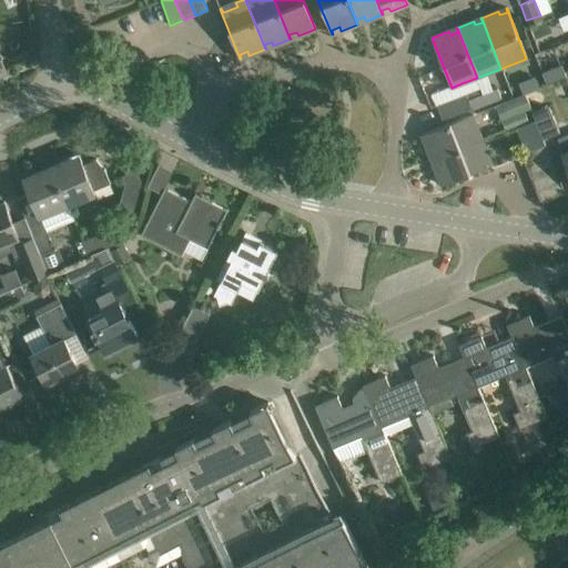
[(567,78),(564,70),(561,66),(543,73),(548,85),(567,78)]
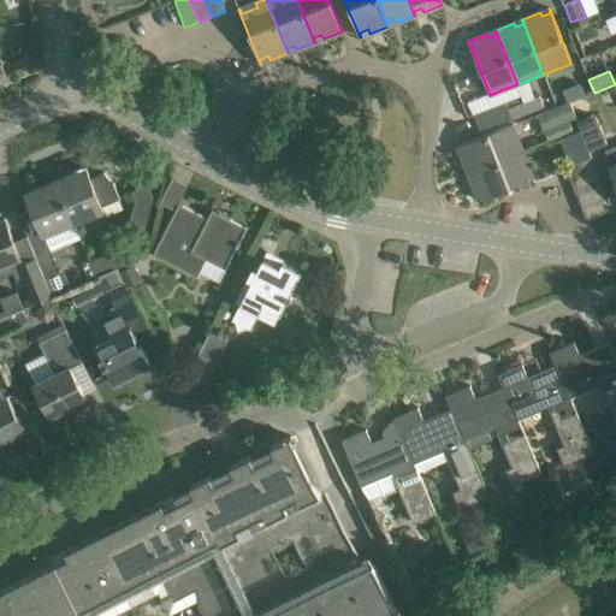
[(523,101),(528,113),(545,107),(540,95),(535,96),(529,81),(517,86),(521,95),(523,101)]
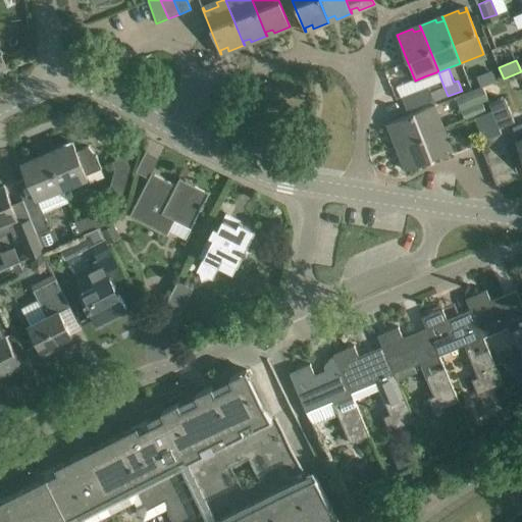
[(496,82),(491,71),(477,76),(481,87),(496,82)]
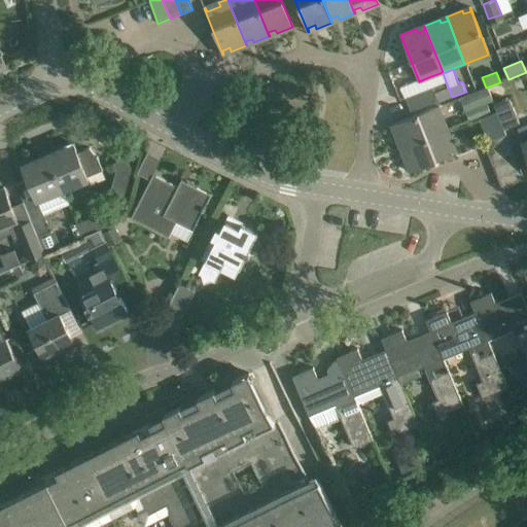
[(446,81),(406,97),(411,111),(438,101),(438,102),(452,97),(448,86),(446,81)]
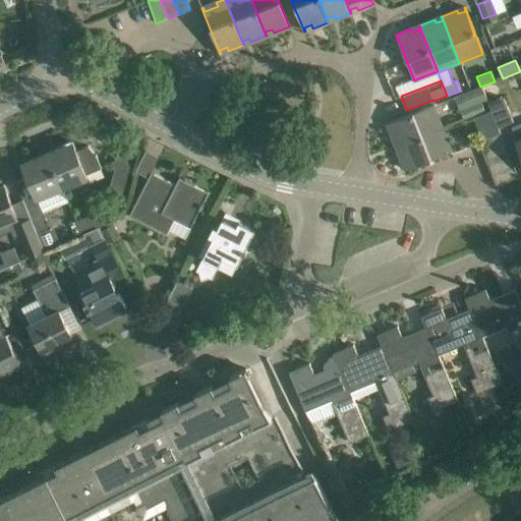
[(499,127),(513,121),(504,98),(488,104),(499,127)]
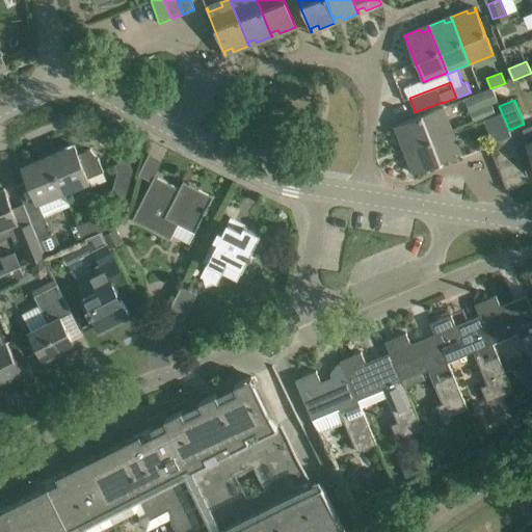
[(399,134),(404,150),(452,131),(443,107),(395,126),(396,128),(399,126),(402,133),(399,134)]
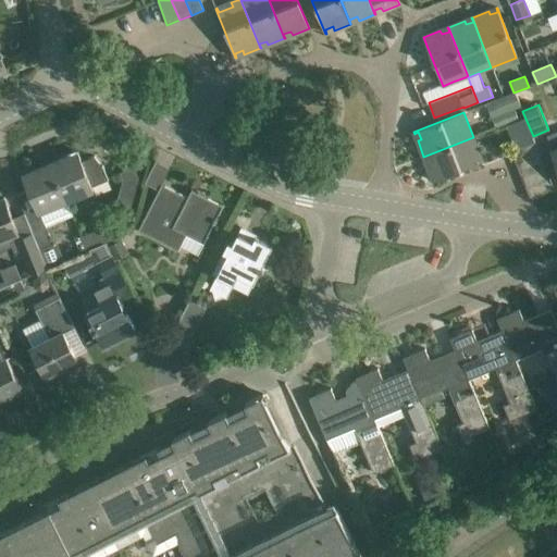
[(556,131),(546,135),(556,161),(556,131)]
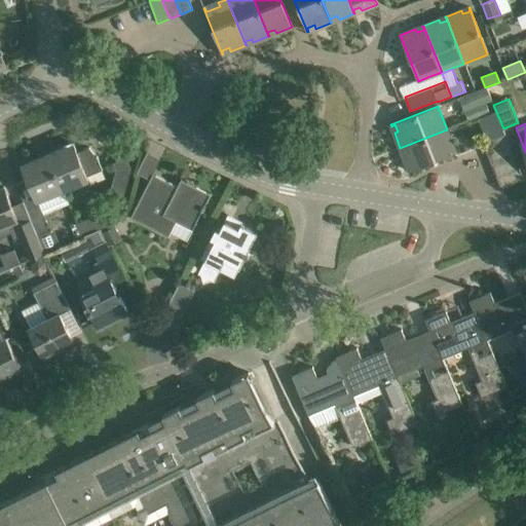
[(447,129),(400,148),(401,149),(404,147),(407,154),(403,156),(410,172),(456,153),(447,129)]
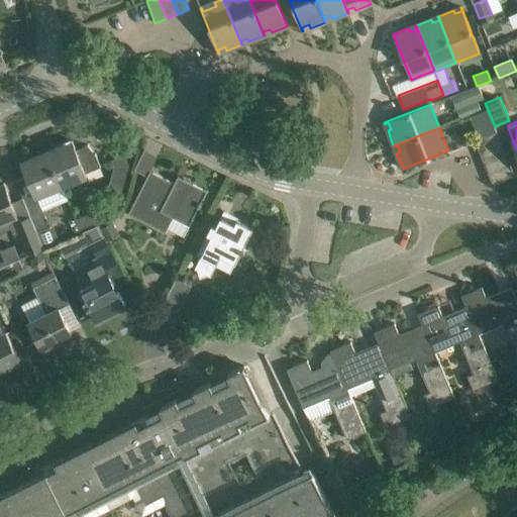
[(475,140),(476,142),(479,151),(501,142),(496,131),(475,140)]
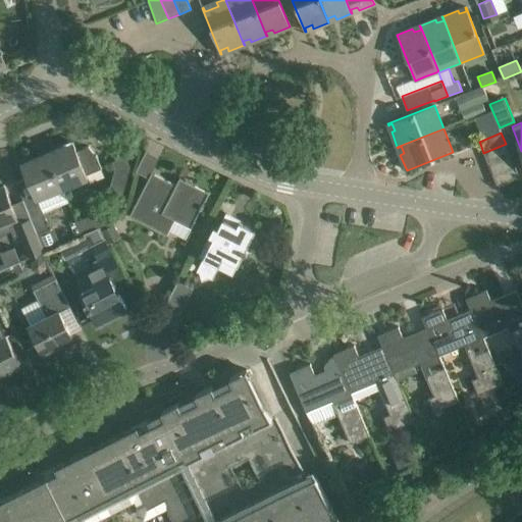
[(72,142),(47,152),(62,189),(88,178),(87,174),(102,168),(96,155),(96,156),(89,146),(76,151),(72,142)]
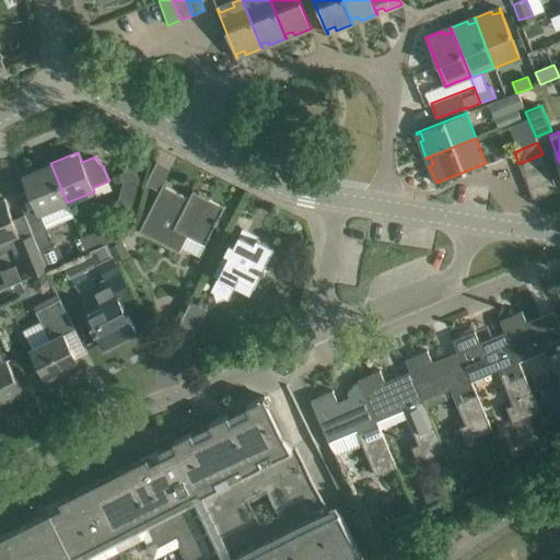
[(543,154),(518,164),(524,176),(547,166),(543,154)]
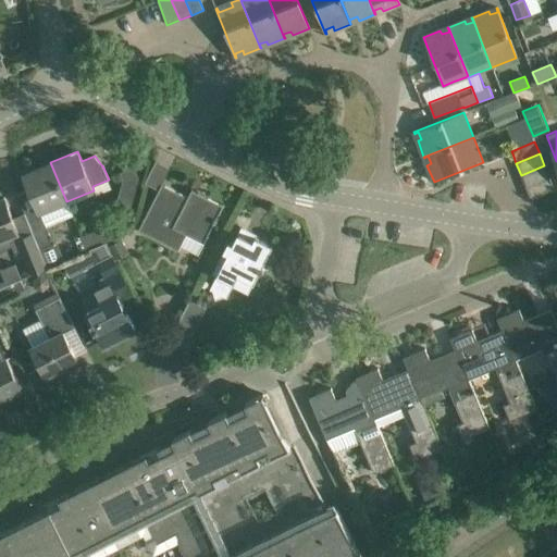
[(46,270),(47,269),(60,263),(41,218),(39,213),(66,201),(50,162),(24,173),(31,189),(16,195),(28,223),(27,223),(38,250),(46,270)]
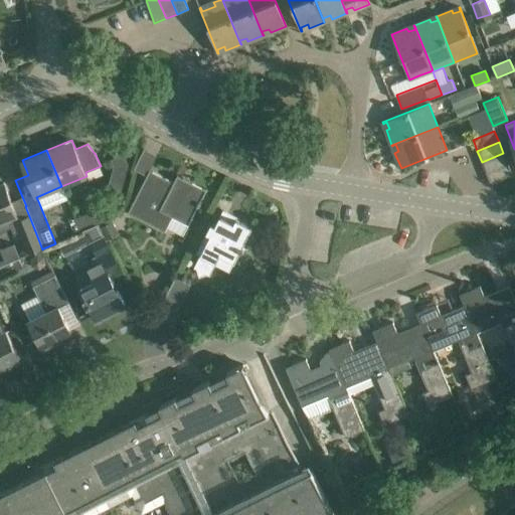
[(503,153),(482,162),(486,173),(508,164),(503,153)]
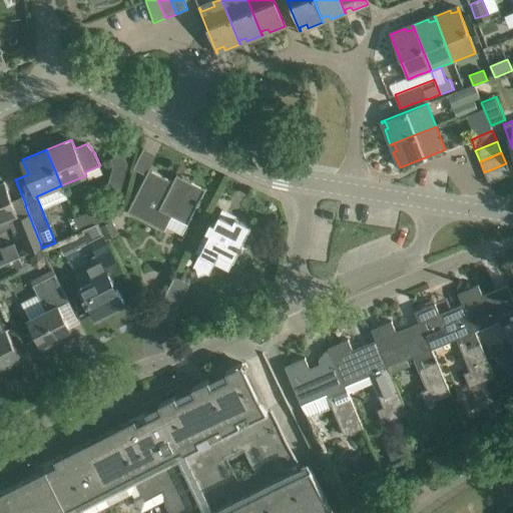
[(120,192),(128,164),(123,153),(110,158),(113,165),(106,188),(120,192)]
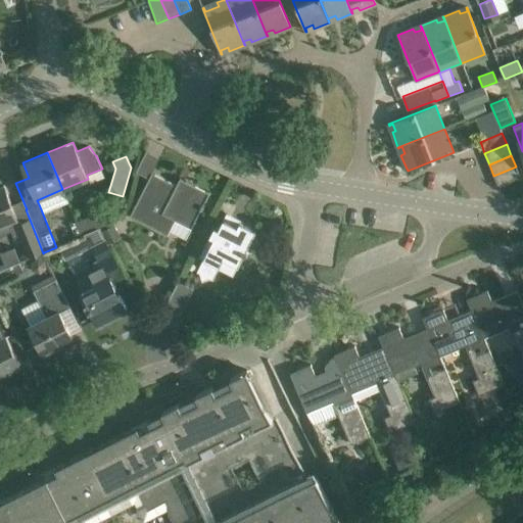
[(497,187),(498,187),(520,178),(516,167),(493,176),(497,187)]
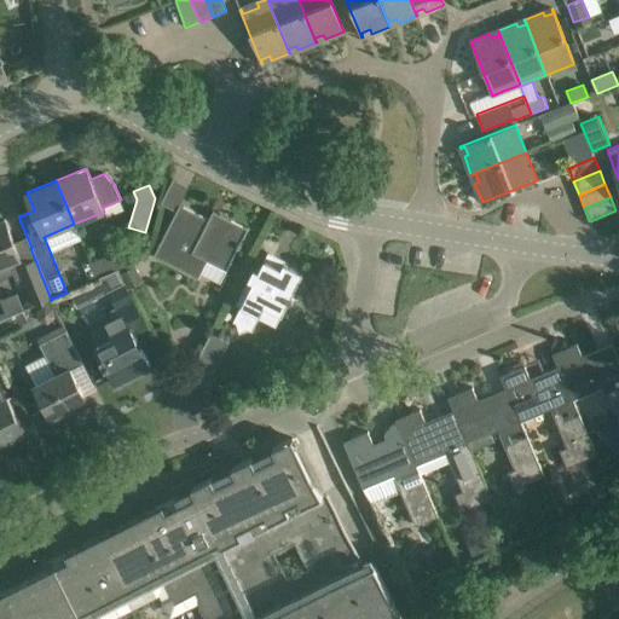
[(230,264),(241,242),(248,229),(213,210),(209,219),(180,204),(154,255),(198,278),(210,254),(230,264)]
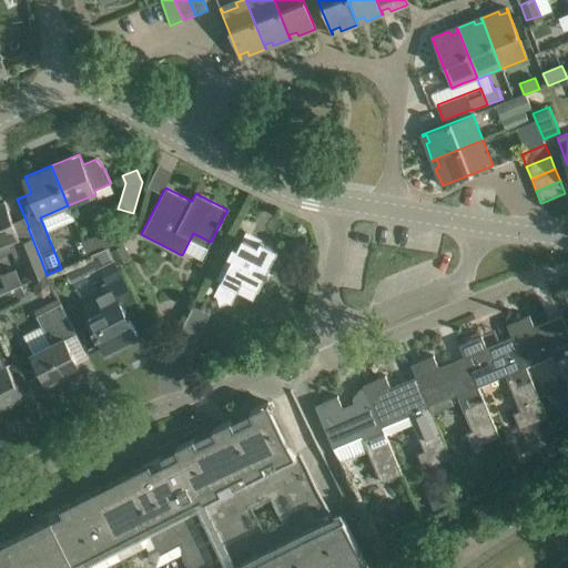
[(31,281),(39,279),(47,275),(39,255),(28,227),(17,232),(4,201),(0,202),(0,255),(11,251),(14,261),(22,257),(31,281)]
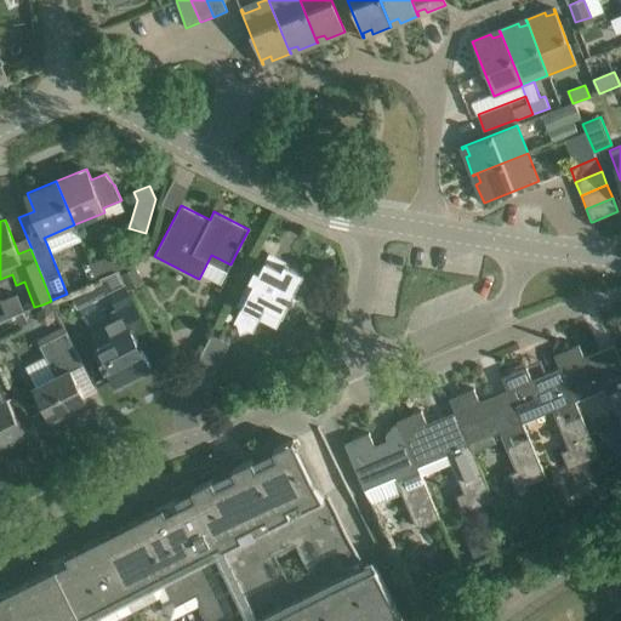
[(97,279),(101,278),(102,279),(118,273),(118,271),(119,269),(126,267),(120,251),(91,265),(97,279)]
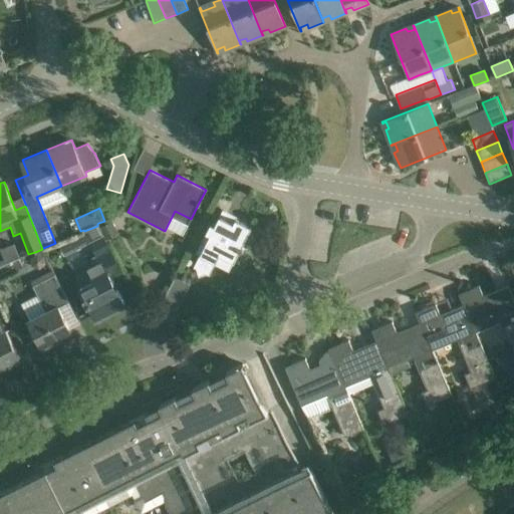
[(210,275),(217,262),(230,269),(240,250),(241,250),(255,245),(250,230),(252,226),(236,218),(234,223),(220,216),(215,225),(211,223),(206,232),(210,234),(194,267),(196,268),(199,276),(207,273),(210,275)]
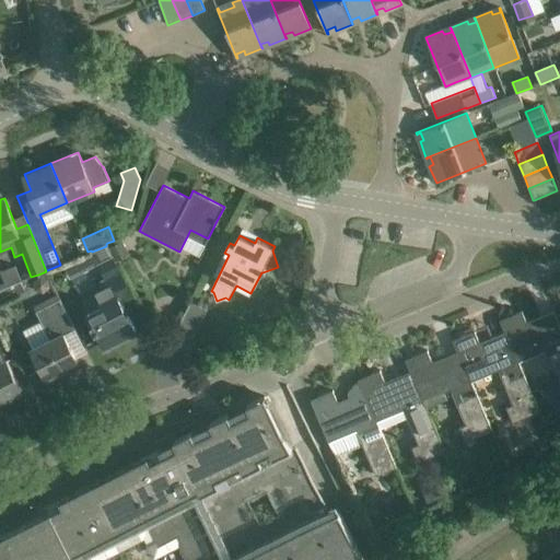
[(109,247),(107,243),(106,244),(106,246),(112,255),(116,263),(130,255),(123,241),(109,247)]
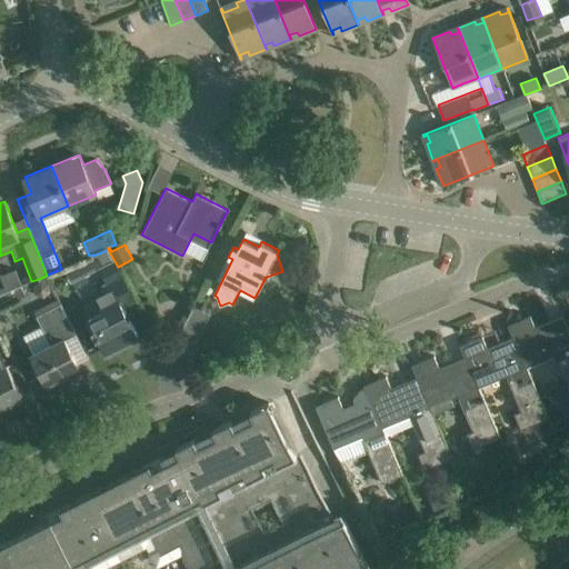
[(107,353),(138,338),(121,307),(135,300),(118,267),(113,259),(99,267),(108,285),(95,292),(105,312),(90,320),(107,353)]
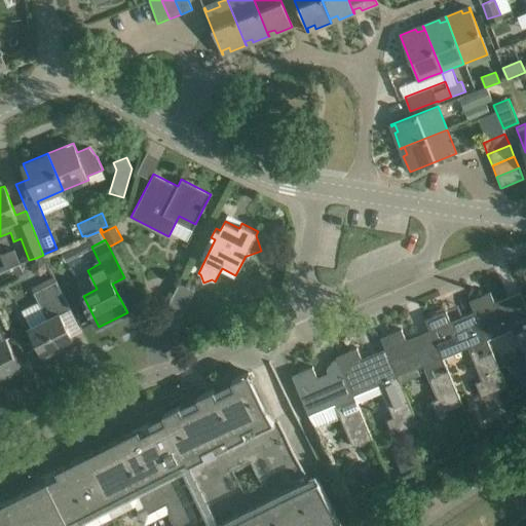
[(26,273),(20,264),(0,272),(0,286),(0,287),(26,273)]
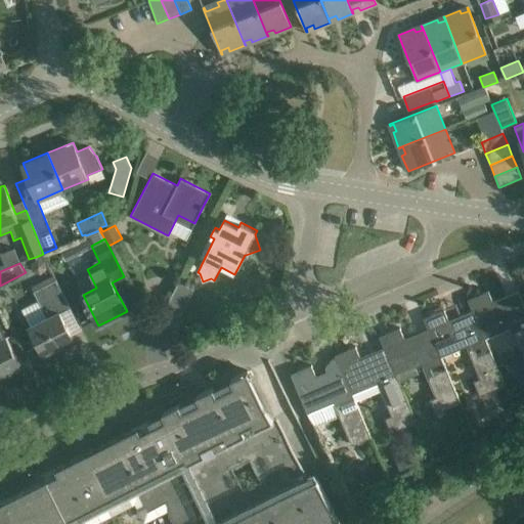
[(39,300),(22,309),(30,326),(44,353),(73,338),(71,335),(59,311),(70,305),(57,280),(34,292),(39,300)]
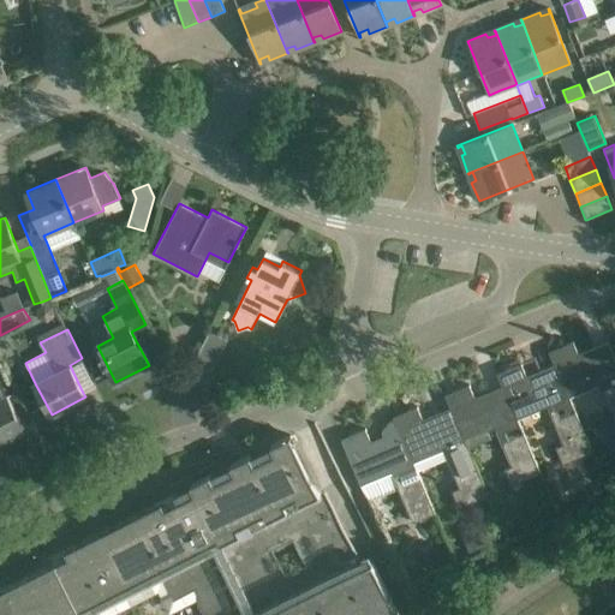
[(186,376),(204,386),(228,340),(209,330),(186,376)]
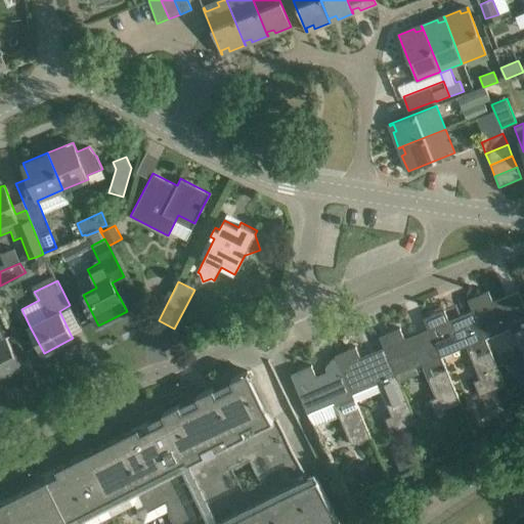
[(488,291),(469,299),(484,337),(485,336),(510,325),(523,358),(523,342),(523,340),(523,339),(523,305),(518,291),(493,301),(488,291)]
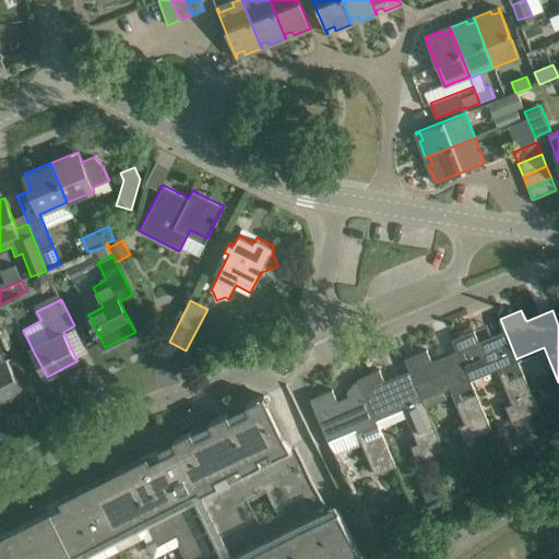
[(538,411),(524,375),(510,380),(507,372),(521,367),(518,358),(516,359),(500,319),(499,319),(504,331),(479,342),(474,330),(452,339),(470,379),(497,367),(512,403),(506,406),(512,421),(538,411)]
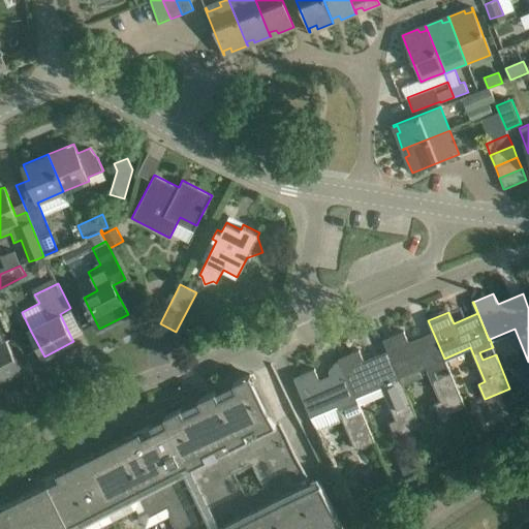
[(400,377),(426,367),(440,401),(433,403),(439,417),(465,407),(450,372),(437,377),(435,371),(447,366),(444,359),(428,320),(432,332),(408,342),(404,331),(383,339),(400,377)]
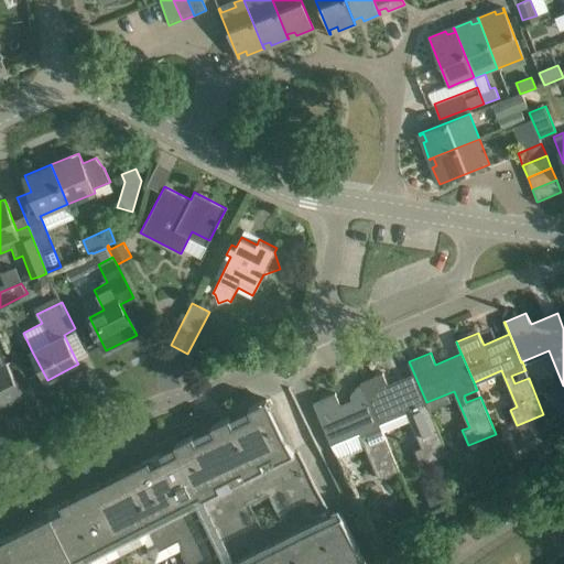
[(0,403),(22,393),(7,364),(4,365),(0,356),(0,403)]
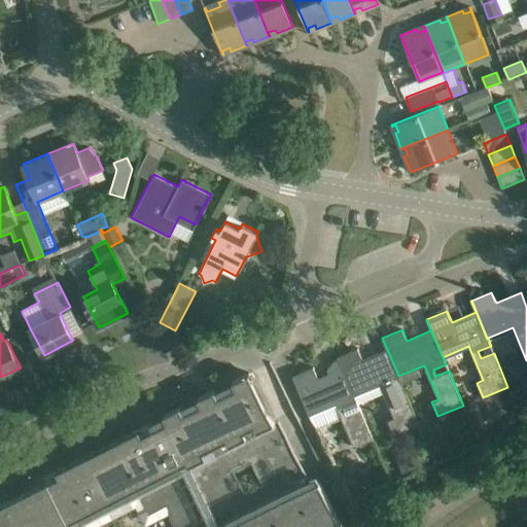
[(419,424),(398,376),(382,338),(382,339),(386,349),(362,359),(358,348),(338,357),(353,394),(354,394),(379,384),(393,418),(387,420),(393,434),(419,424)]
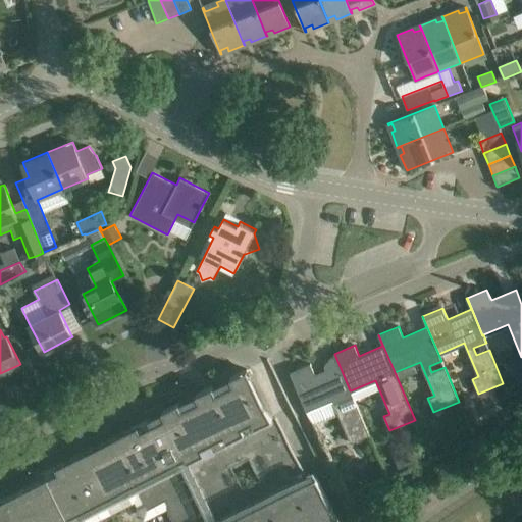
[(350,390),(334,354),(333,354),(338,364),(315,374),(310,364),(290,372),(305,410),(331,399),(351,444),(369,435),(351,390),(350,390)]
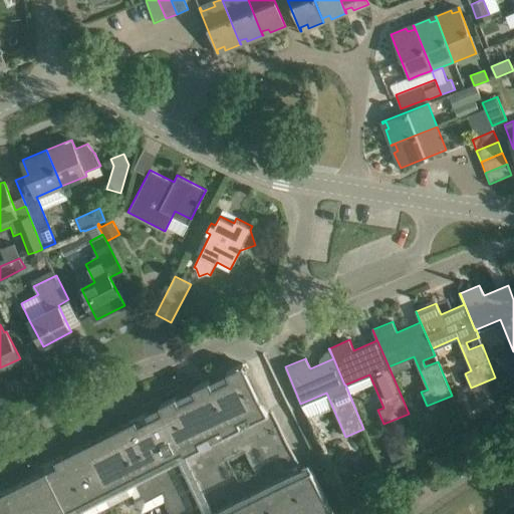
[(138,425),(136,422),(56,462),(57,465),(0,493),(0,513),(325,513),(329,511),(329,513),(332,513),(311,470),(303,474),(272,411),(267,413),(246,370),(138,425)]
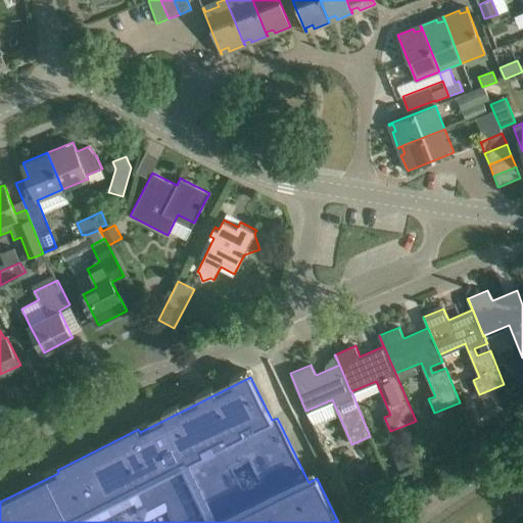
[(419,462),(416,456),(396,464),(399,470),(419,462)]
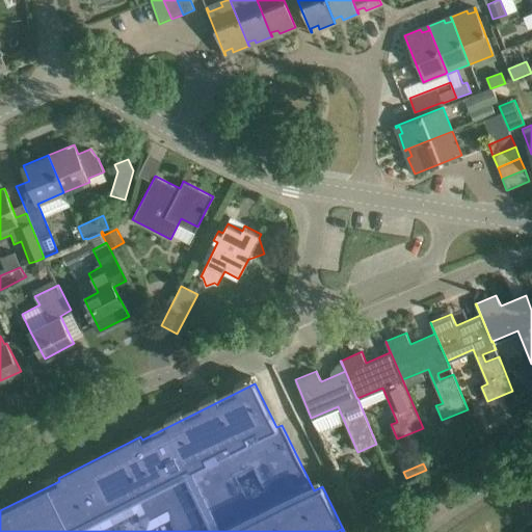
[(374,472),(362,478),(366,488),(379,483),(374,472)]
